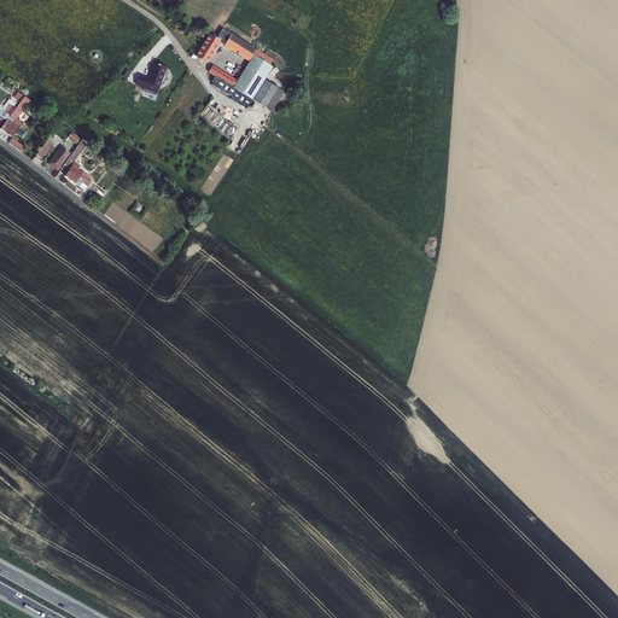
[(250,63),(238,82),(213,66),(209,73),(220,79),(219,81),(222,83),(219,89),(244,105),(249,98),(272,112),(284,93),(264,81),(272,68),(269,66),(273,60),(222,29),(217,36),(211,33),(197,57),(194,59),(194,60),(202,65),(204,62),(207,63),(219,42),(216,40),(217,39),(226,44),(225,46),(237,53),(249,60),(248,60),(250,63)]
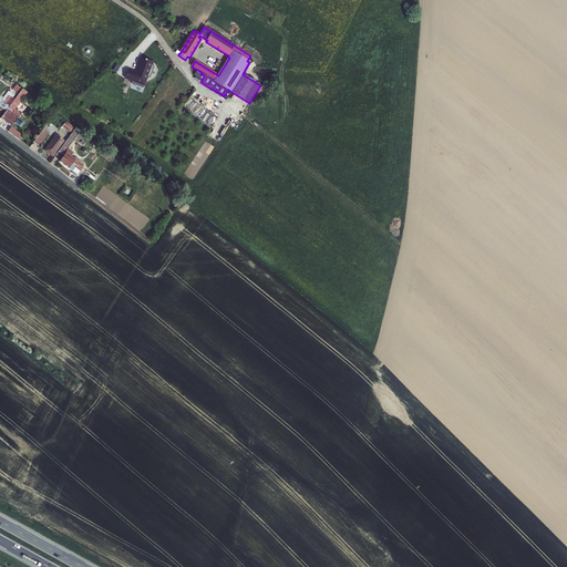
[(129,70),(125,79),(144,85),(147,78),(148,79),(150,78),(154,66),(153,64),(152,64),(153,62),(141,59),(136,73),(129,70)]
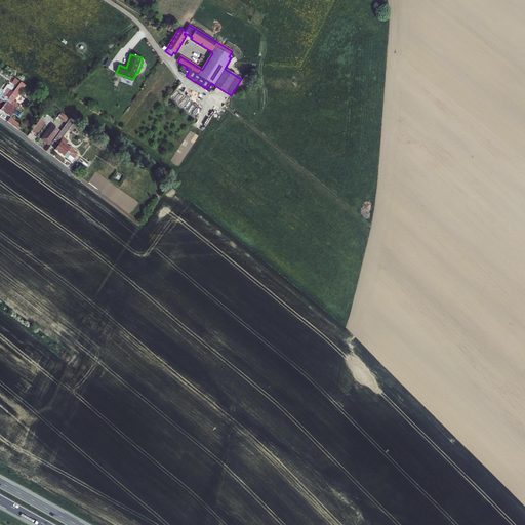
[(22,81),(13,92),(5,103),(0,109),(10,117),(13,114),(19,118),(23,113),(16,109),(19,106),(13,102),(26,84),(22,81)]
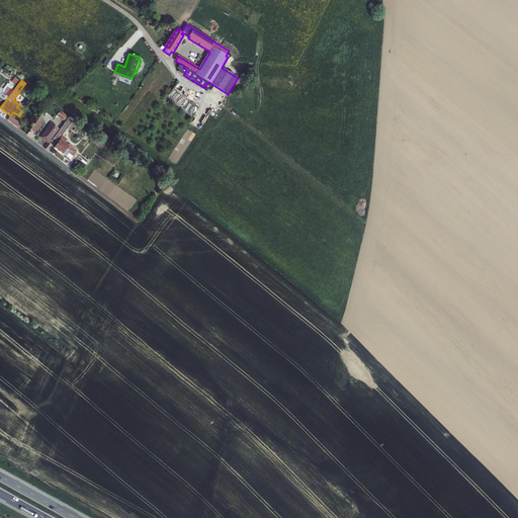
[(5,101),(13,91),(10,89),(5,95),(0,91),(0,102),(2,99),(5,101)]
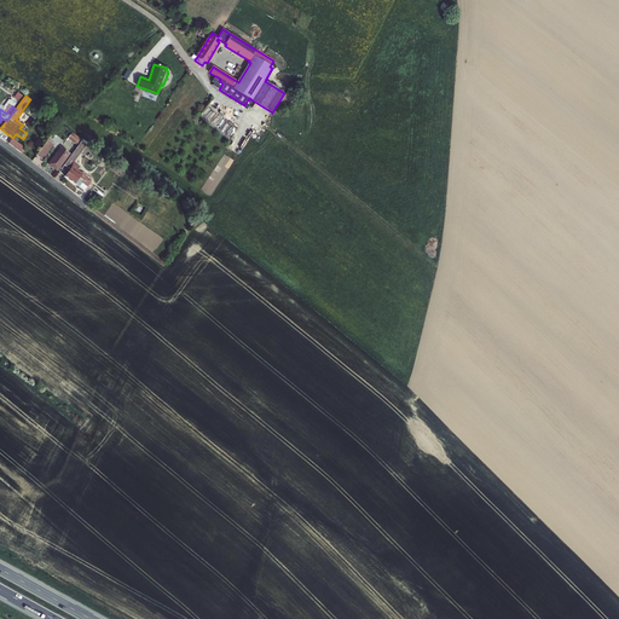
[(81,142),(81,140),(77,137),(71,133),(68,138),(75,143),(75,142),(79,144),(81,142)]
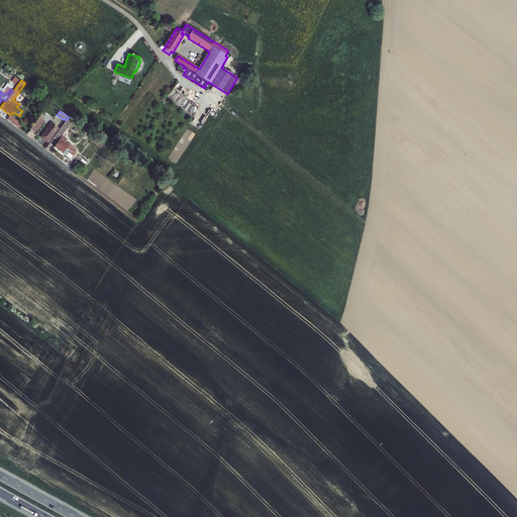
[(42,113),(30,129),(35,133),(48,116),(42,113)]
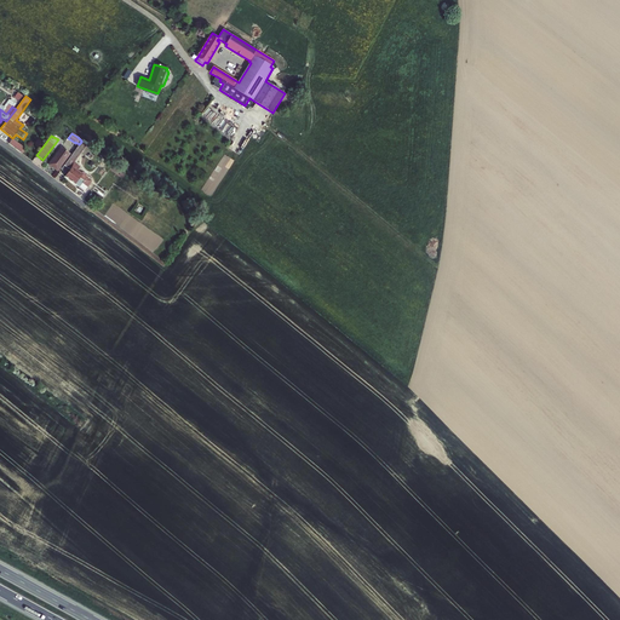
[(12,139),(9,143),(15,148),(21,153),(24,148),(12,139)]
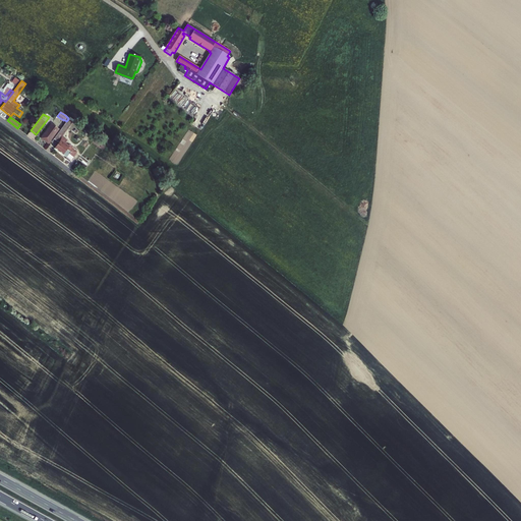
[(66,121),(51,141),(57,146),(54,149),(66,157),(65,159),(69,161),(70,160),(76,152),(64,143),(67,140),(61,136),(72,122),(68,119),(66,121)]
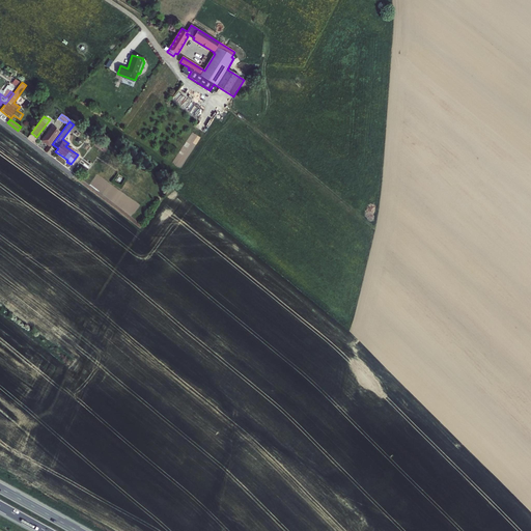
[(53,126),(42,141),(49,146),(56,136),(54,134),(57,129),(53,126)]
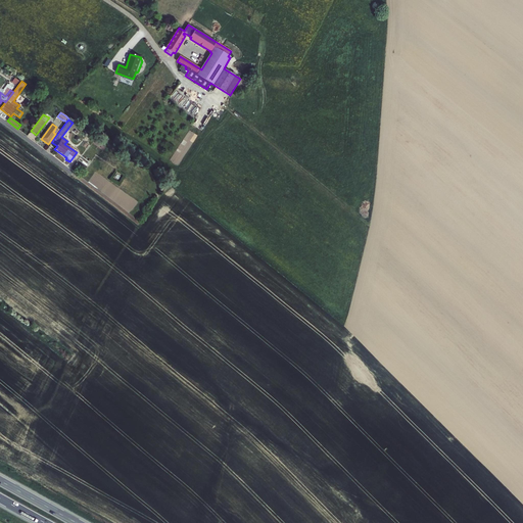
[(67,141),(64,144),(77,152),(79,150),(67,141)]
